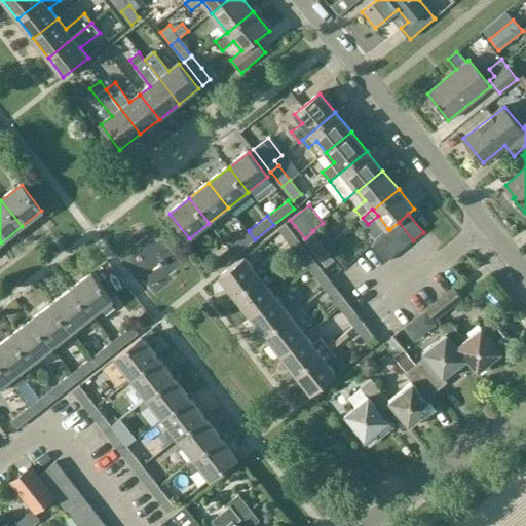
[(295,250),(302,243),(286,222),(278,228),(295,250)]
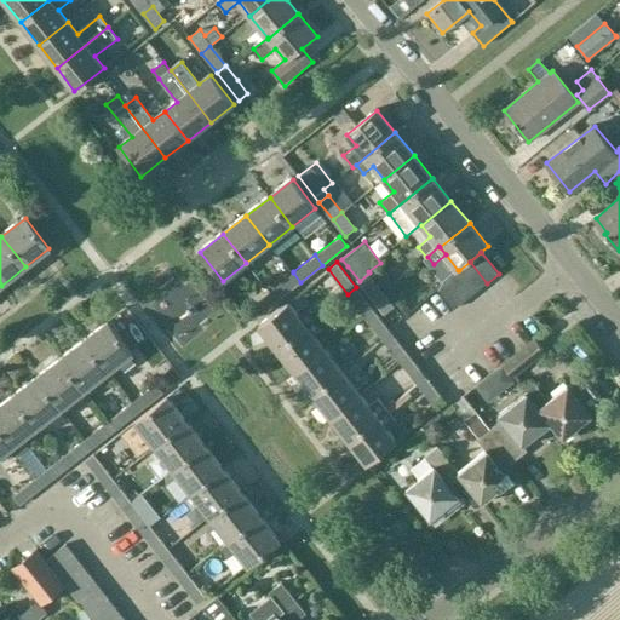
[(476,292),(487,283),(470,262),(459,270),(476,292)]
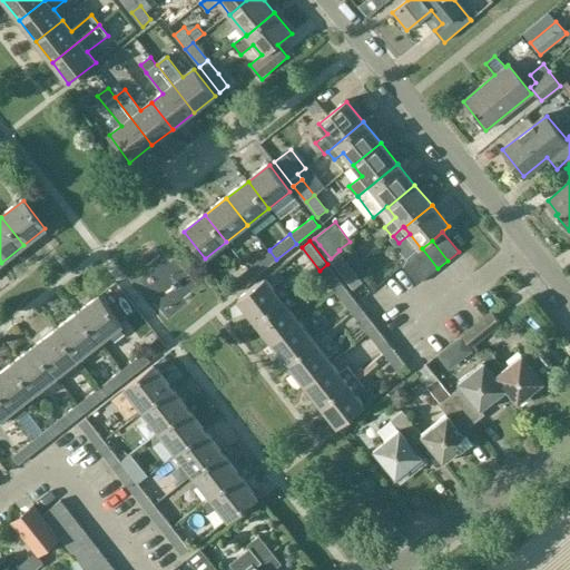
[(438,268),(422,248),(421,248),(412,256),(429,276),(438,268)]
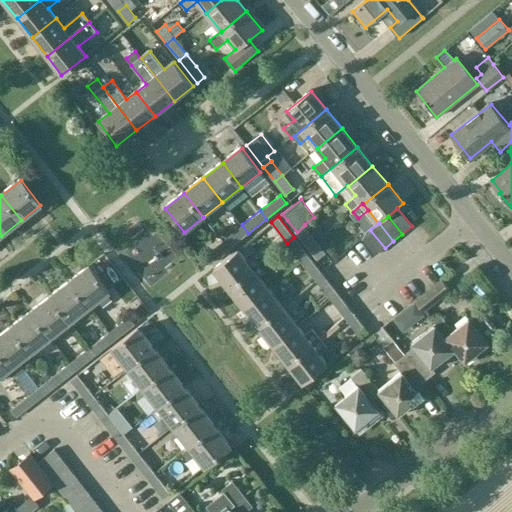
[(248,233),(242,225),(222,241),(228,249),(248,233)]
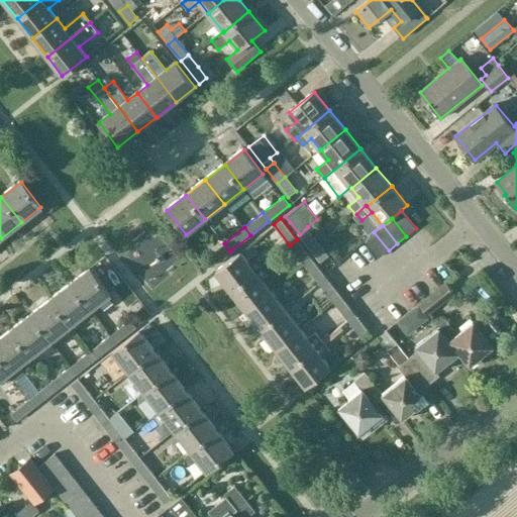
[(319,242),(308,227),(300,234),(311,249),(319,242)]
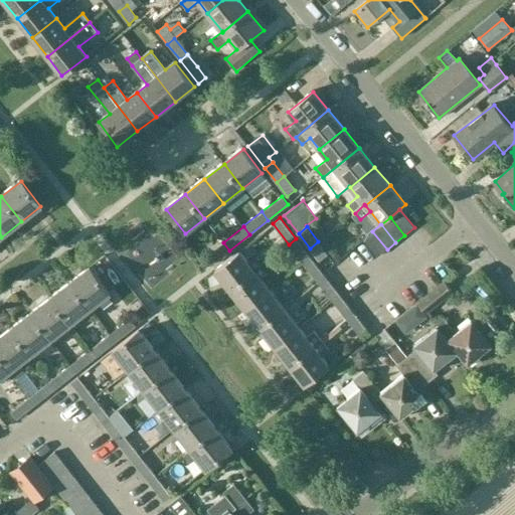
[(378,256),(387,249),(372,231),(363,238),(378,256)]
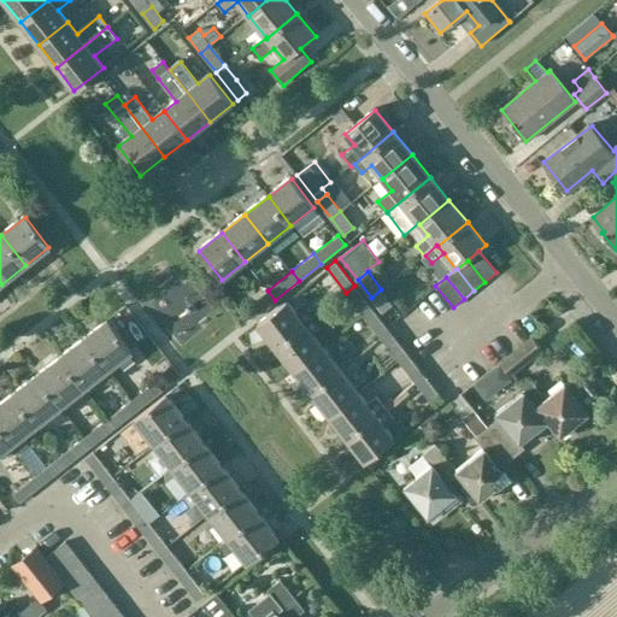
[(363,316),(372,309),(354,286),(346,293),(363,316)]
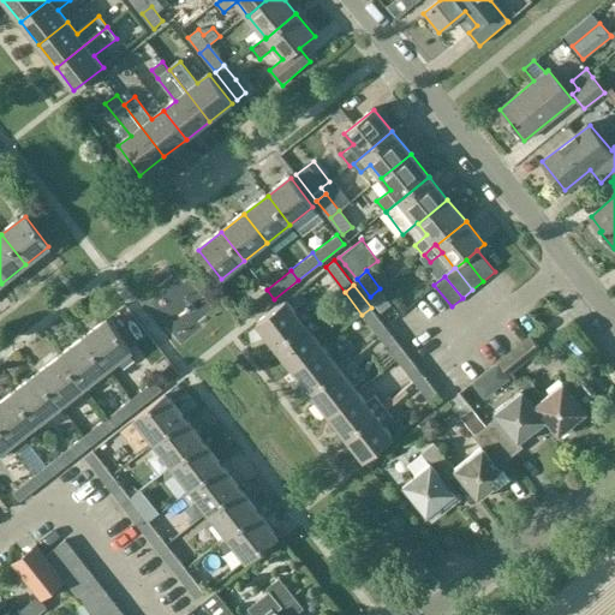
[(393,304),(380,288),(370,297),(382,312),(393,304)]
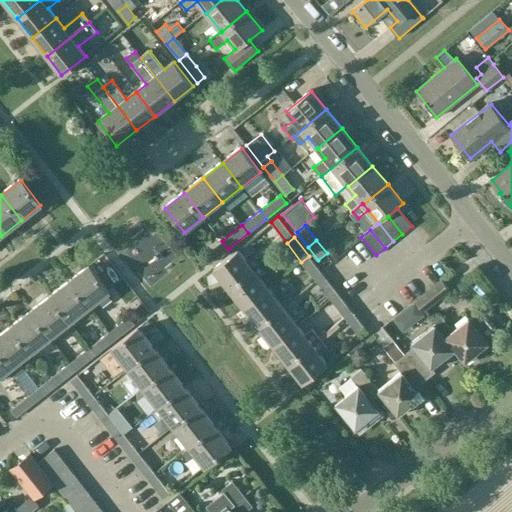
[(210,263),(228,249),(222,241),(203,255),(210,263)]
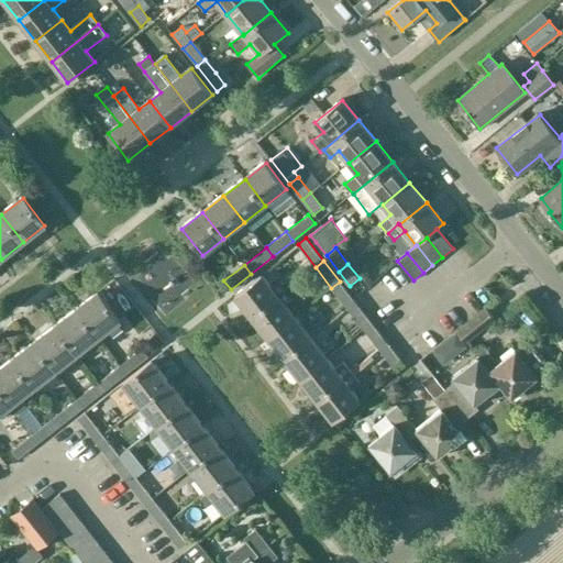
[(279,282),(272,287),(262,275),(234,297),(251,318),(287,289),(279,282)]
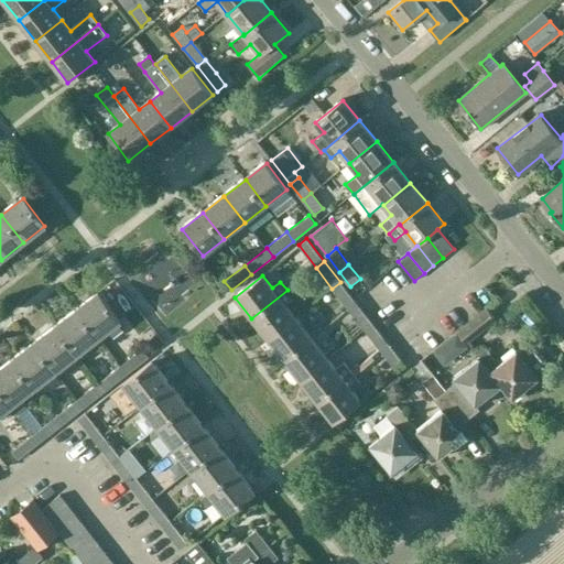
[(348,310),(357,303),(340,282),(332,289),(348,310)]
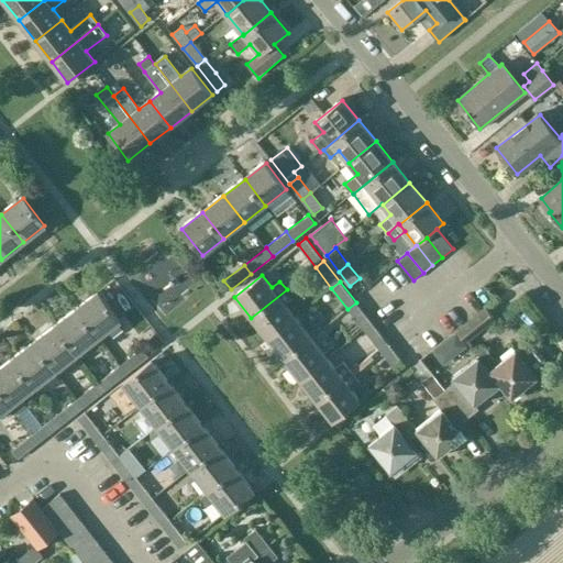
[(295,317),(285,305),(294,298),(287,289),(251,318),(267,339),(295,317)]
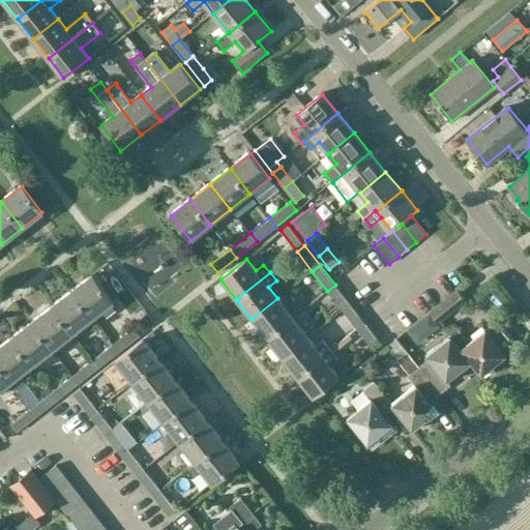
[(92,275),(71,292),(92,318),(113,302),(92,275)]
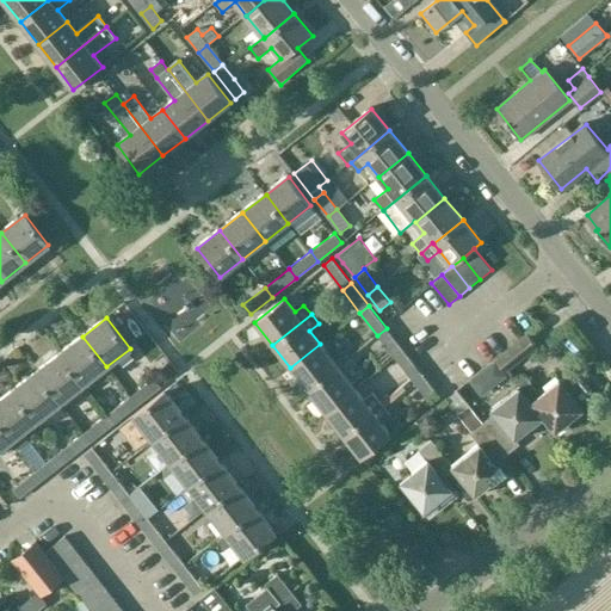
[(395,358),(405,351),(387,328),(377,335),(395,358)]
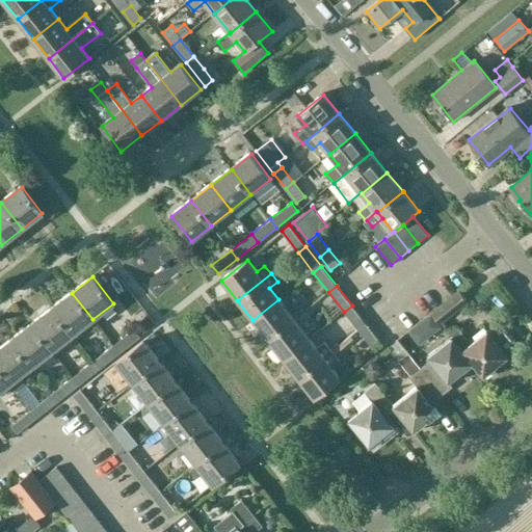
[(442,322),(468,301),(459,292),(434,313),(442,322)]
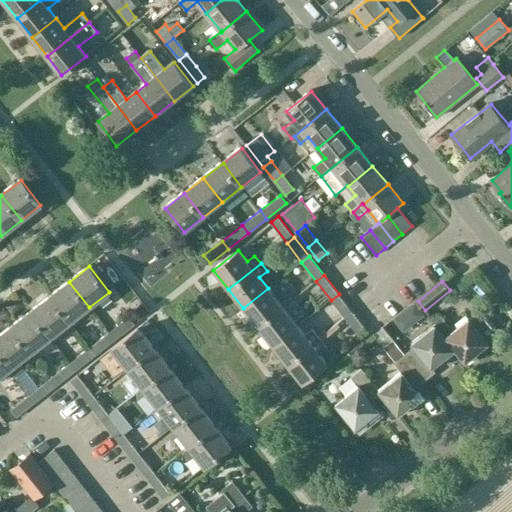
[(69,323),(89,307),(69,282),(49,297),(69,323)]
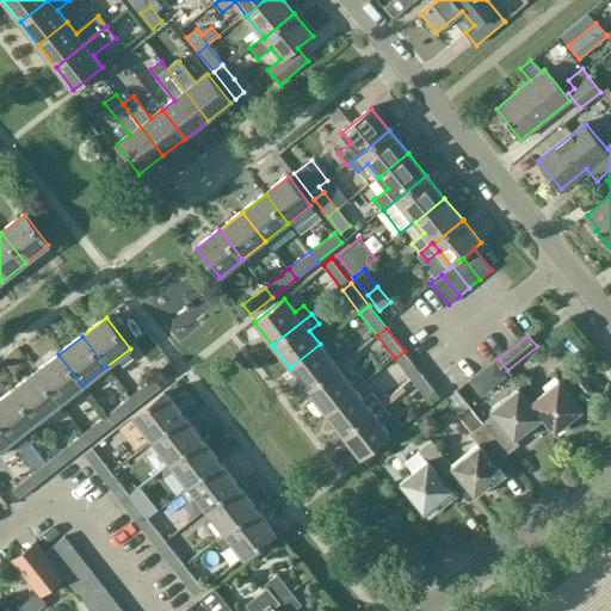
[(308,390),(338,366),(320,344),(290,368),(308,390)]
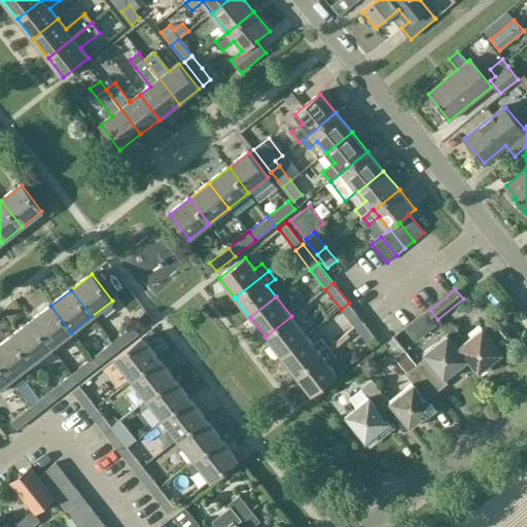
[(356,328),(364,322),(349,303),(341,309),(356,328)]
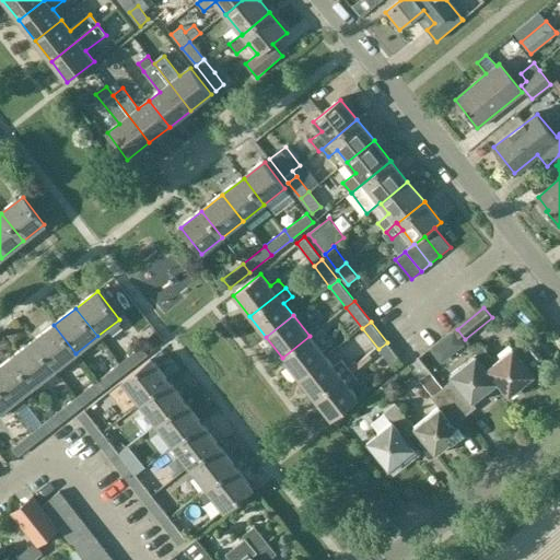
[(54,370),(76,353),(54,325),(32,342),(54,370)]
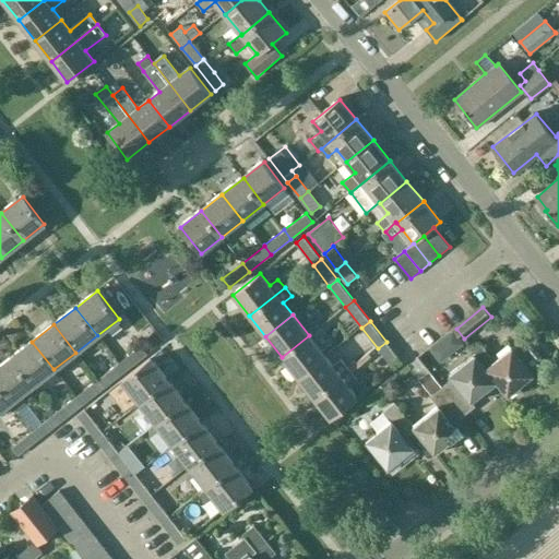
[(462,343),(452,331),(442,340),(452,352),(462,343)]
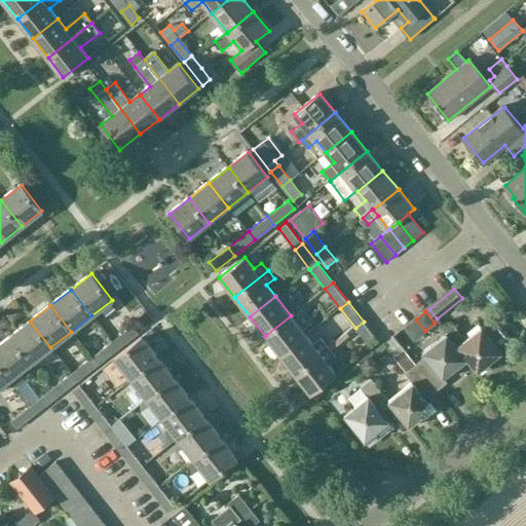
[(280,355),(306,335),(291,315),(265,336),(280,355)]
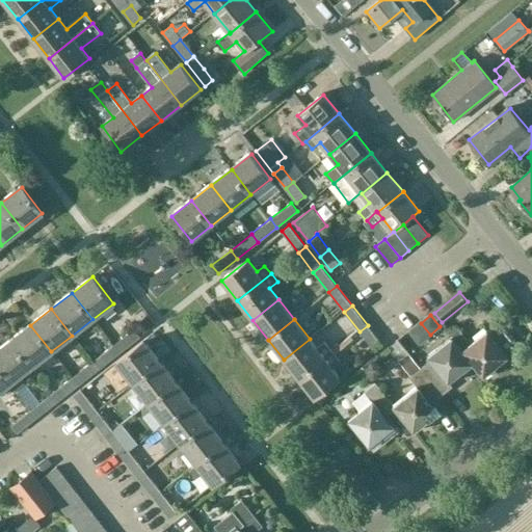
[(508,357),(507,355),(520,347),(501,322),(487,331),(487,330),(463,349),(474,363),(473,364),(483,376),(508,357)]
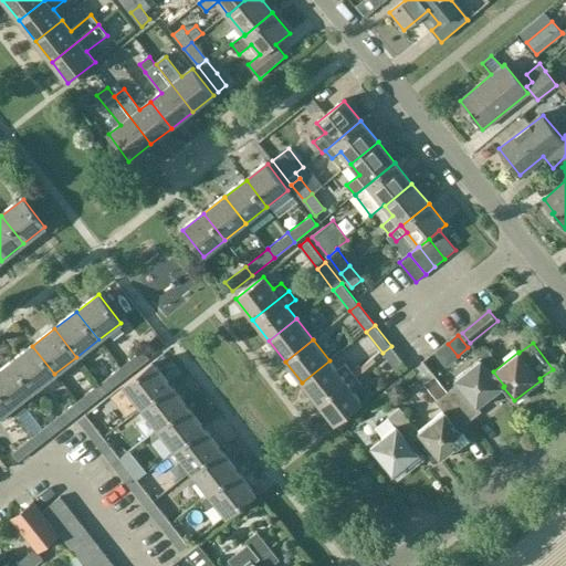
[(32,391),(54,374),(32,346),(11,363),(32,391)]
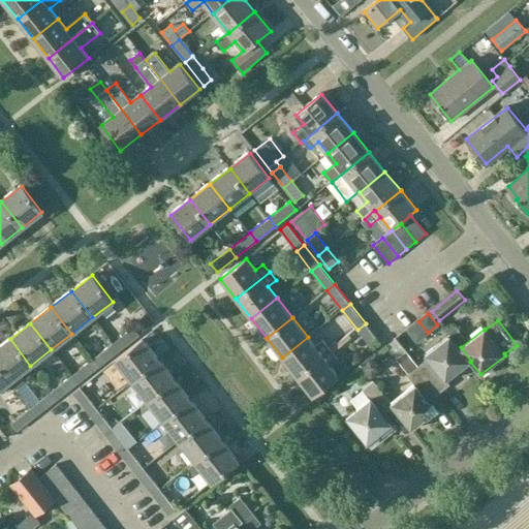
[(366,323),(358,330),(372,349),(380,343),(366,323)]
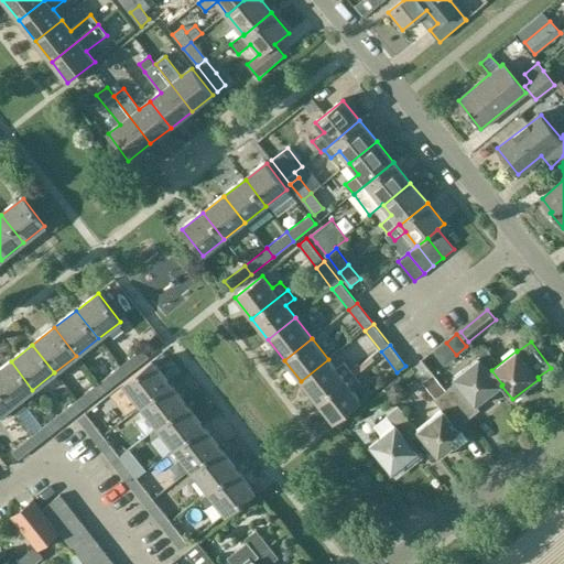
[(483,346),(476,351),(480,357),(487,365),(494,359),(483,346)]
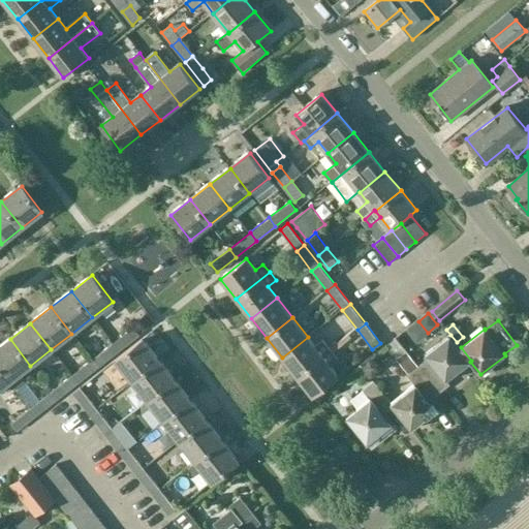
[(119,351),(139,336),(133,328),(113,344),(119,351)]
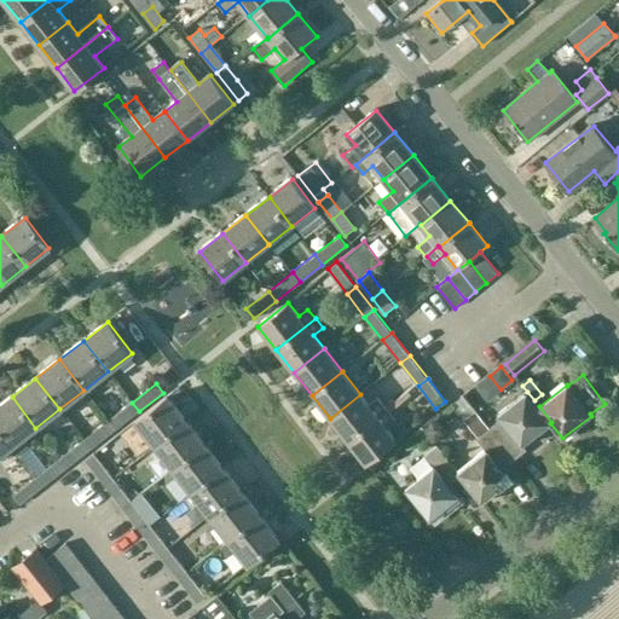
[(551,422),(539,406),(534,400),(527,392),(497,416),(501,420),(490,428),(514,460),(526,450),(522,445),(550,423),(551,422)]
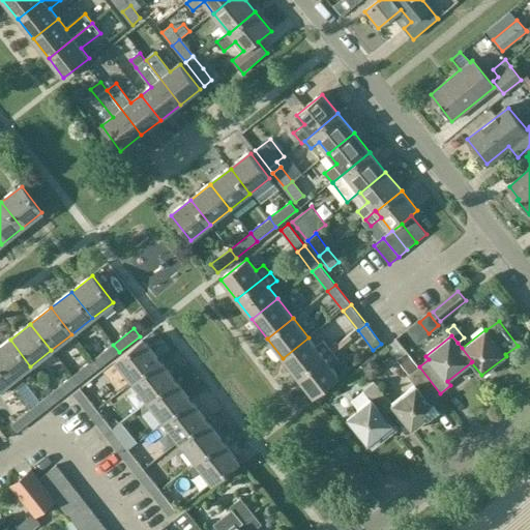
[(315,347),(308,337),(283,358),(298,378),(332,351),(331,349),(324,340),(315,347)]
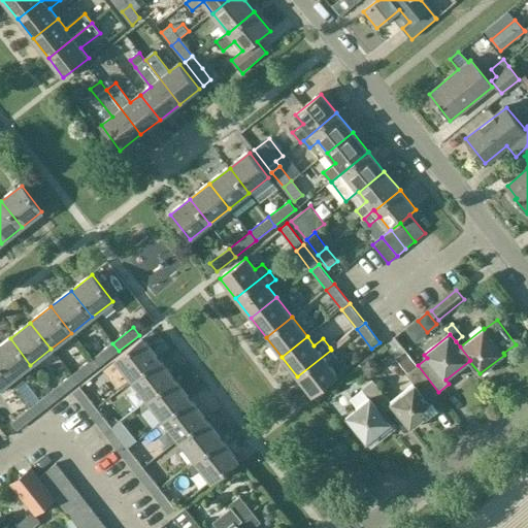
[(20,373),(30,365),(10,338),(0,345),(0,367),(10,381),(11,380),(17,386),(25,380),(20,373)]
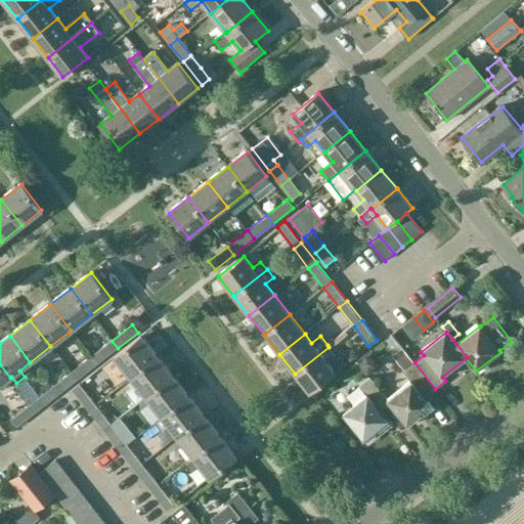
[(125,382),(157,357),(141,337),(115,357),(130,377),(124,382),(125,382)]
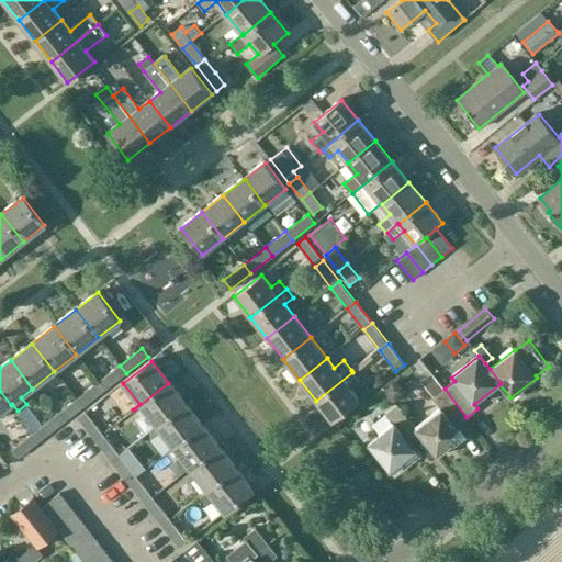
[(104,391),(126,373),(120,366),(98,382),(104,391)]
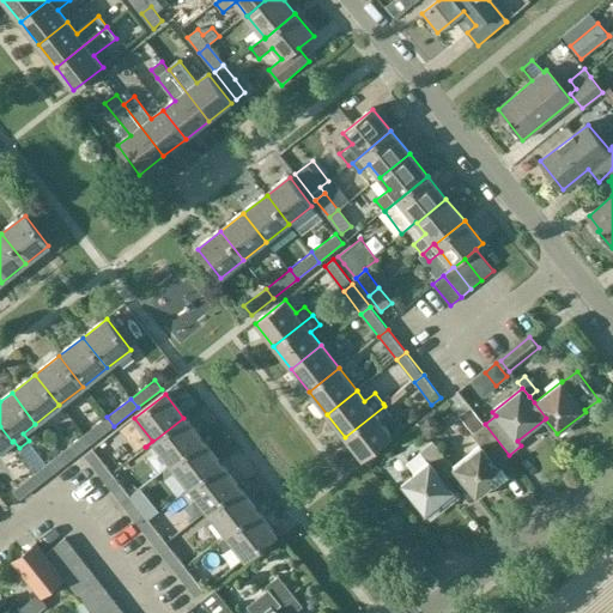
[(392,436),(383,424),(393,416),(384,406),(345,437),(363,460),(392,436)]
